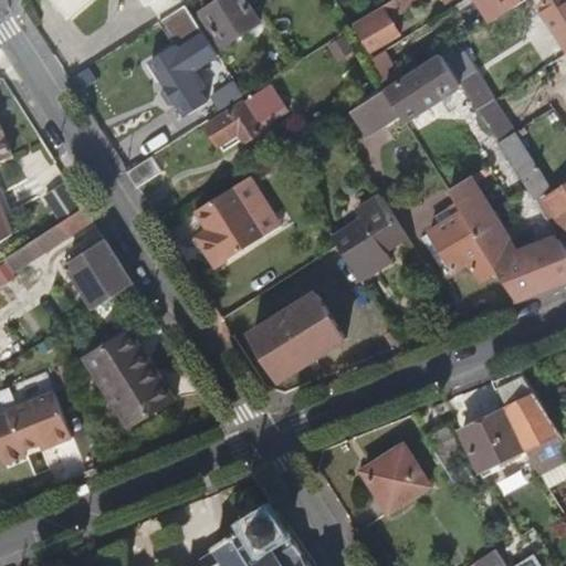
[(185,3),(181,0),(53,0),(70,19),(90,0),(143,0),(145,4),(152,0),(158,0),(168,13),(185,3)]
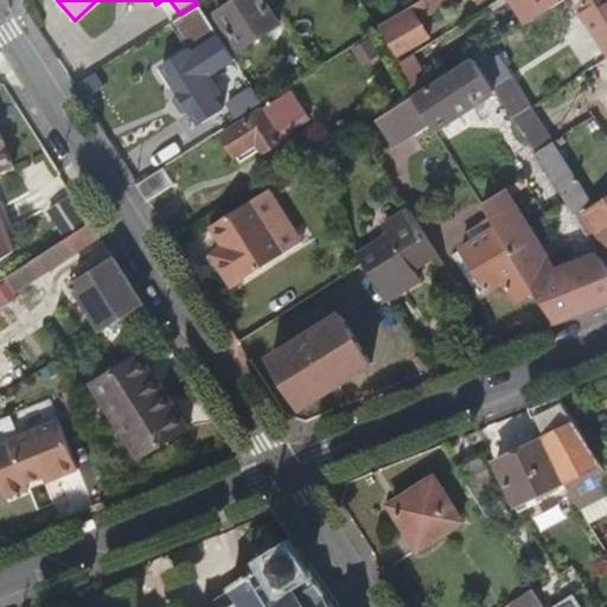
[(236,44),(275,18),(263,0),(223,0),(213,7),(236,44)]
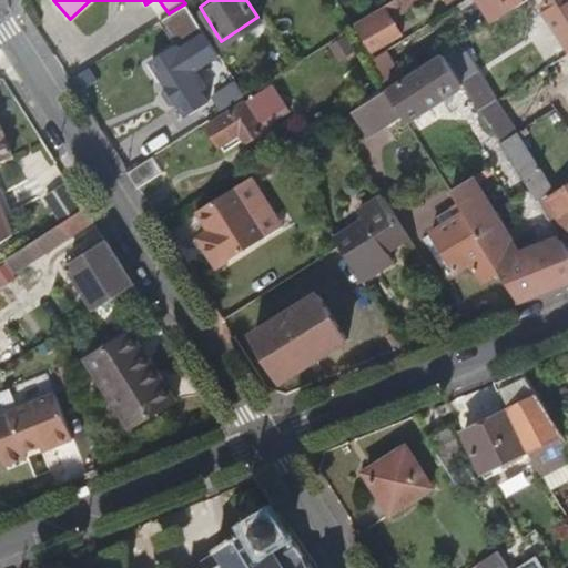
[(393,0),(352,27),(362,42),(366,39),(375,51),(406,32),(392,11),(401,4),(405,11),(419,0),(393,0)]
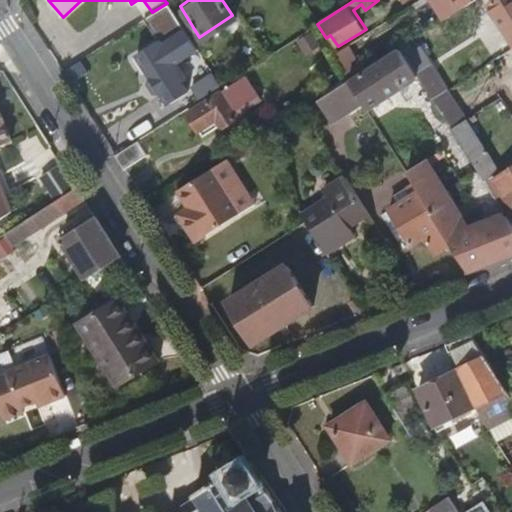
[(431,0),(444,18),(472,0),(431,0)]
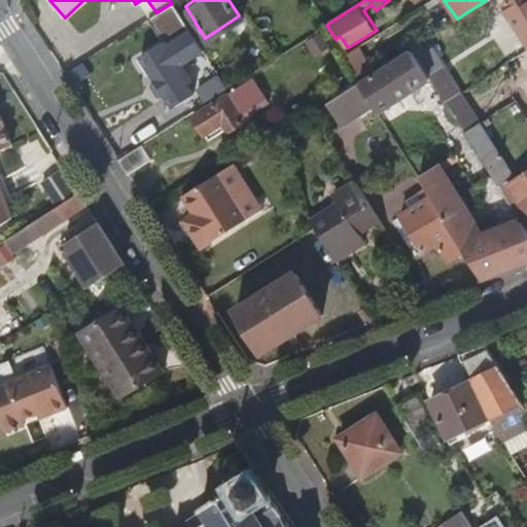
[(526,41),(526,0),(508,0),(502,4),(526,41)]
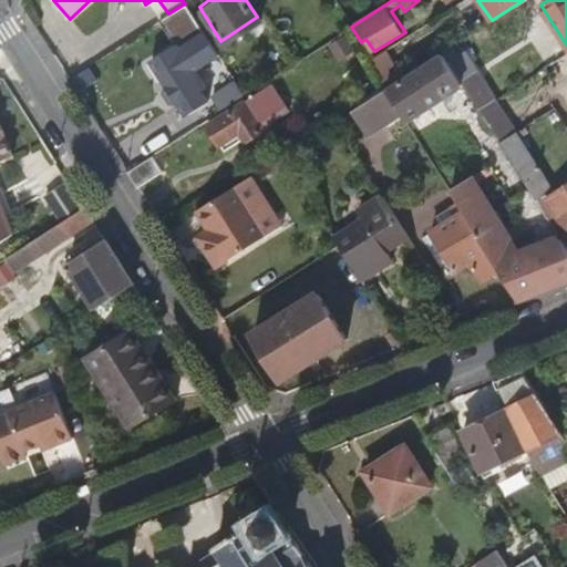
[(168,13),(160,19),(178,45),(167,55),(166,53),(153,62),(194,127),(202,122),(215,114),(206,100),(187,70),(215,51),(185,3),(168,13)]
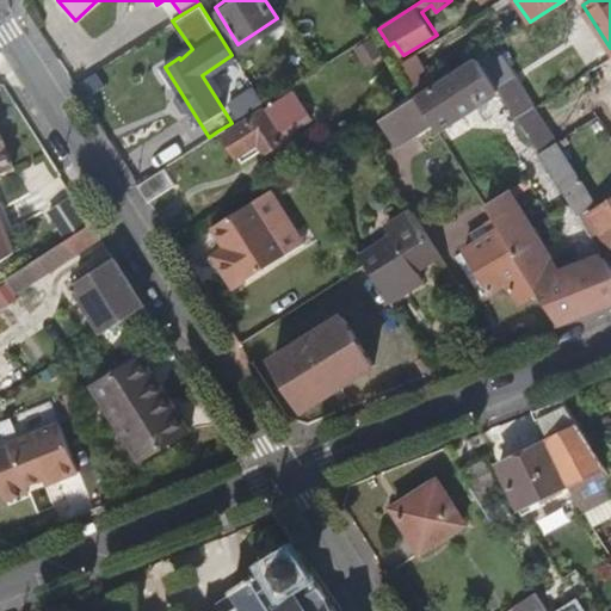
[(419,53),(402,62),(417,90),(434,80),(419,53)]
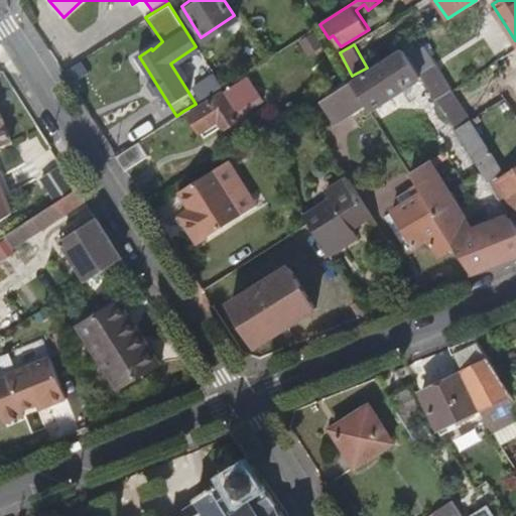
[(418,73),(402,47),(354,79),(367,101),(370,107),(419,76),(418,73)]
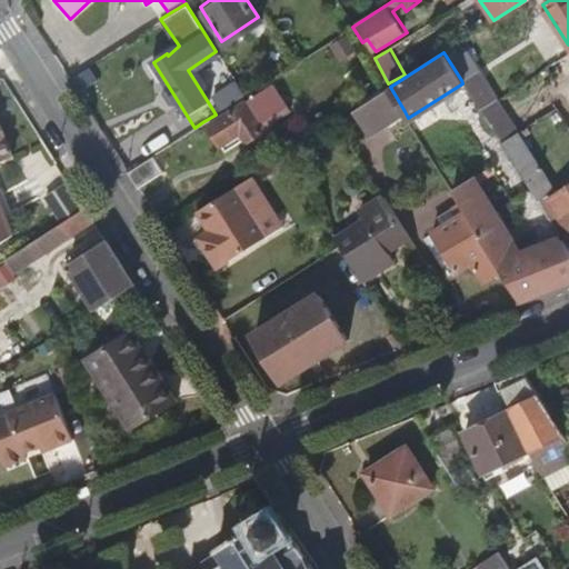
[(479,69),(461,80),(462,83),(479,109),(497,98),(479,69)]
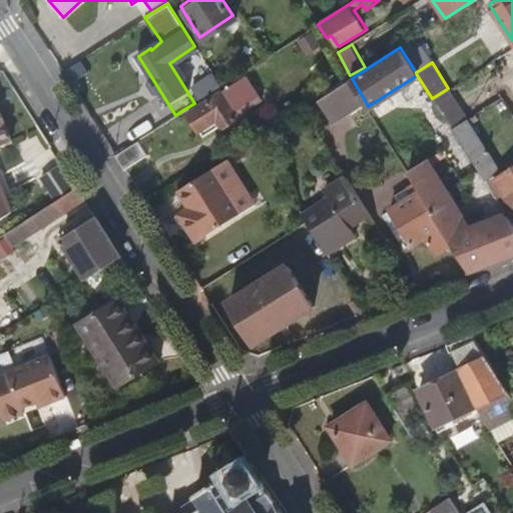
[(194,103),(182,110),(196,129),(213,117),(220,127),(234,118),(232,114),(260,97),(242,72),(220,86),(217,88),(194,103)]
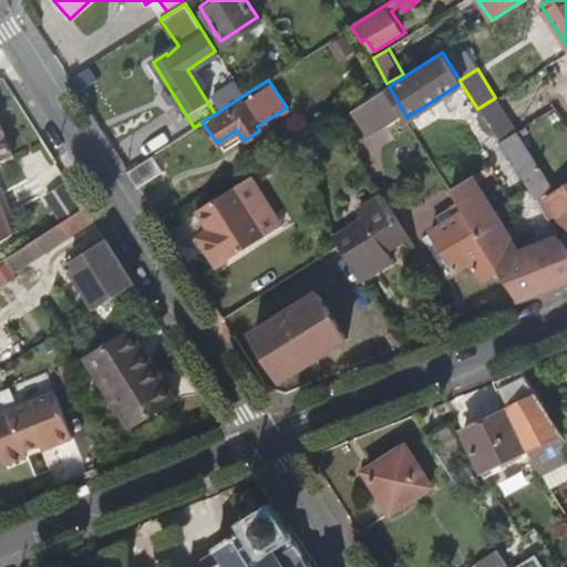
[(403,111),(389,86),(351,110),(367,135),(403,111)]
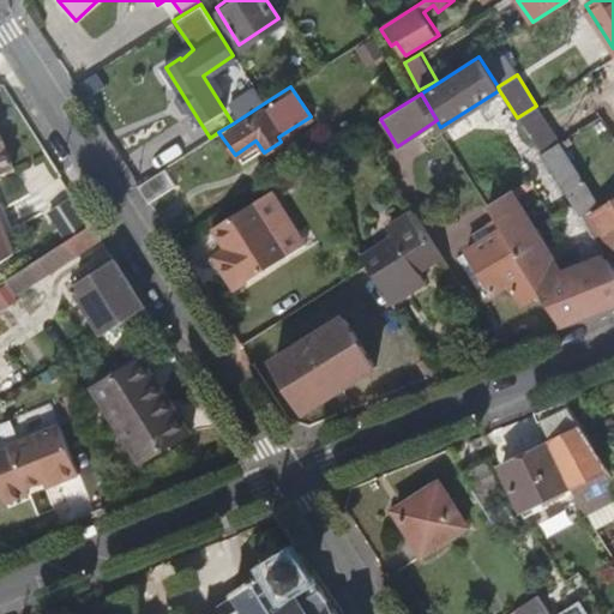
[(241,96),(223,108),(233,124),(260,106),(254,96),(245,102),(241,96)]
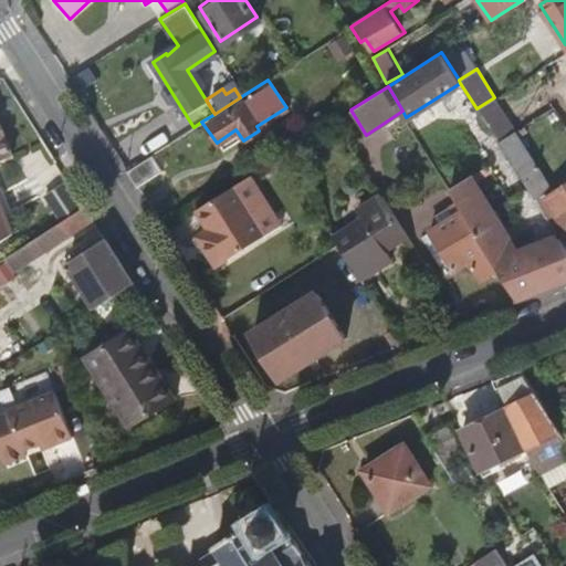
[(494,97),(477,108),(493,135),(500,145),(512,137),(517,134),(494,97)]
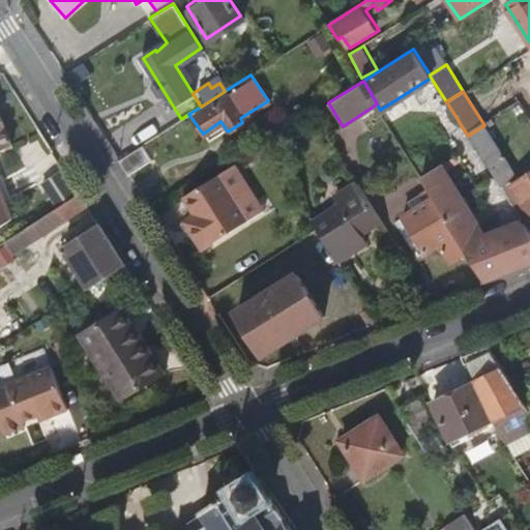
[(528,115),(522,106),(514,111),(520,120),(528,115)]
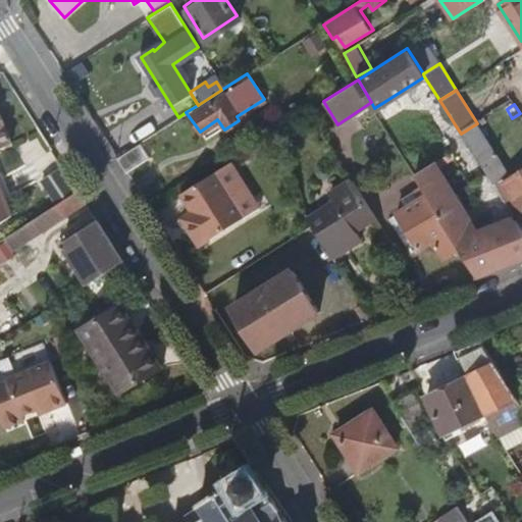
[(461,134),(480,164),(490,157),(472,126),(461,134)]
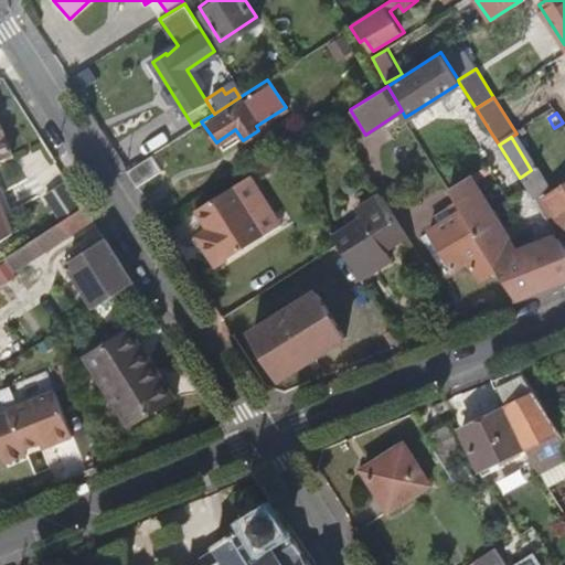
[(148,156),(125,170),(136,187),(159,171),(148,156)]
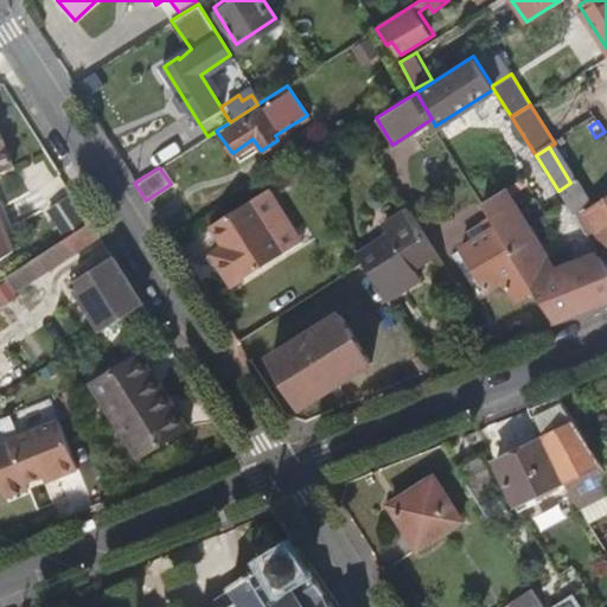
[(590,200),(577,180),(560,192),(568,205),(573,212),(590,200)]
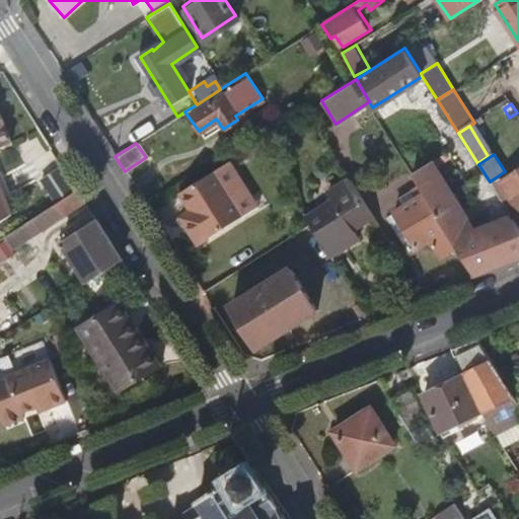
[(425,194),(446,179),(436,163),(415,177),(421,188),(425,194)]
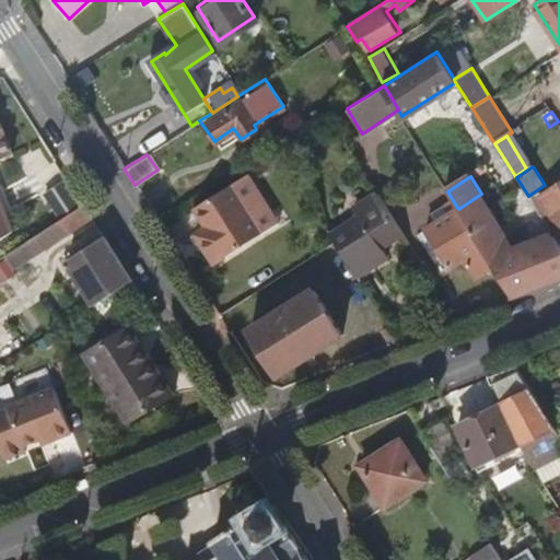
[(79,207),(62,182),(43,194),(59,218),(79,207)]
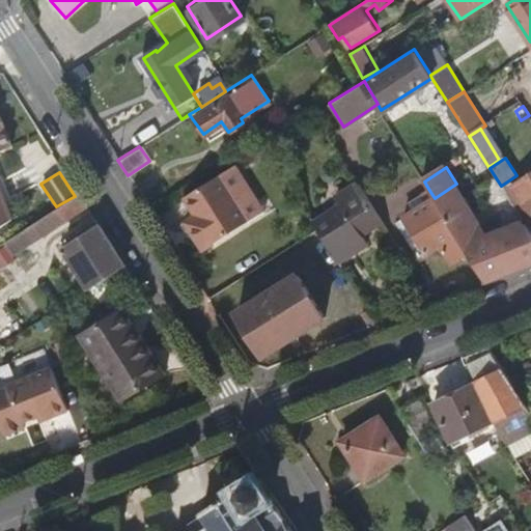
[(530,173),(514,185),(504,191),(524,221),(530,217),(530,173)]
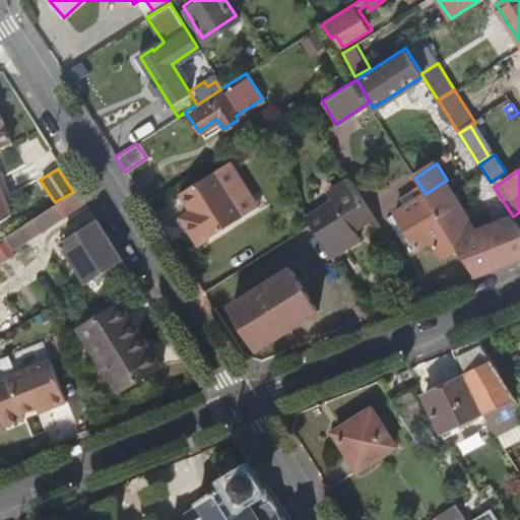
[(211,173),(179,193),(190,210),(196,219),(185,226),(197,245),(240,217),(211,173)]
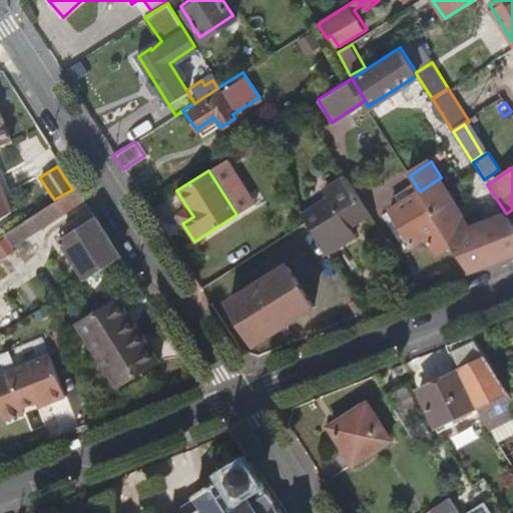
[(351,227),(372,215),(347,175),(325,189),(329,196),(302,213),(307,222),(327,253),(356,236),(351,227)]
